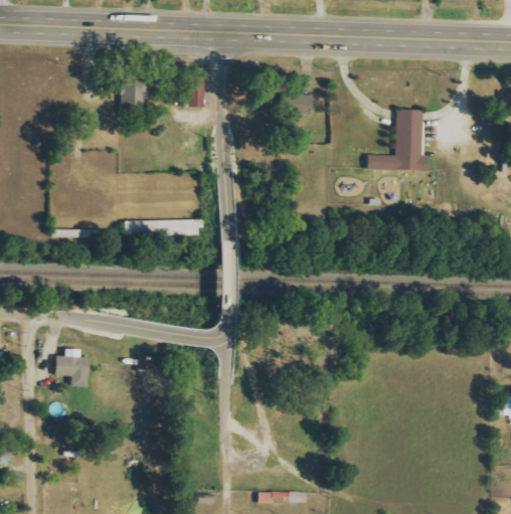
[(280,97),(280,116),(311,115),(310,96),(280,97)]
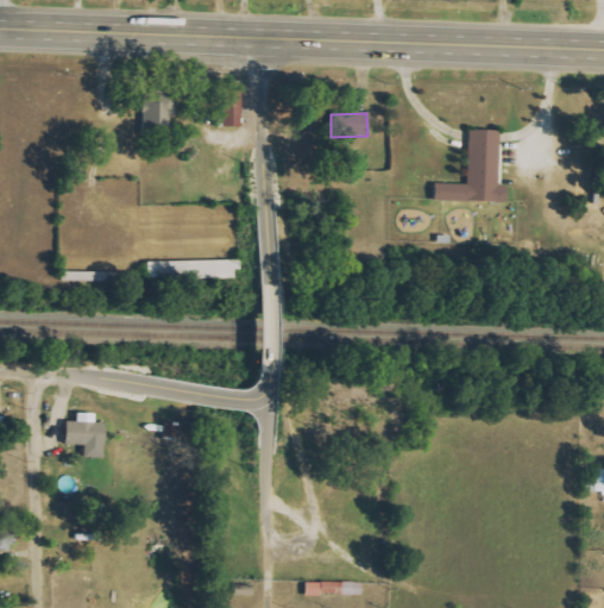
[(498,186),(499,131),(469,130),(466,185),(434,183),(434,201),(507,202),(508,186),(498,186)]
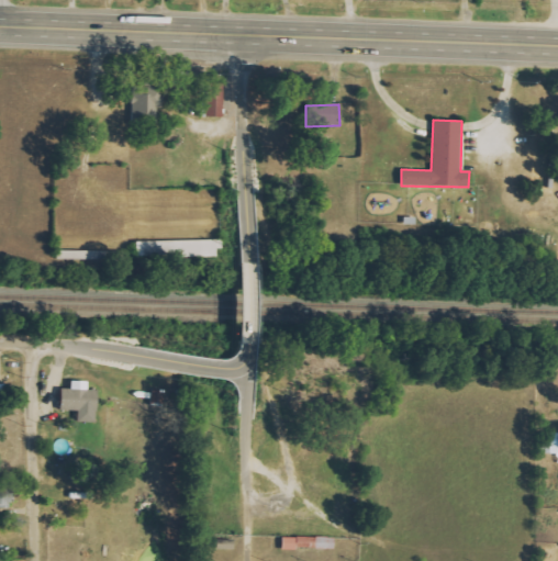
[(218,238),(132,242),(133,258),(218,255),(218,238)]
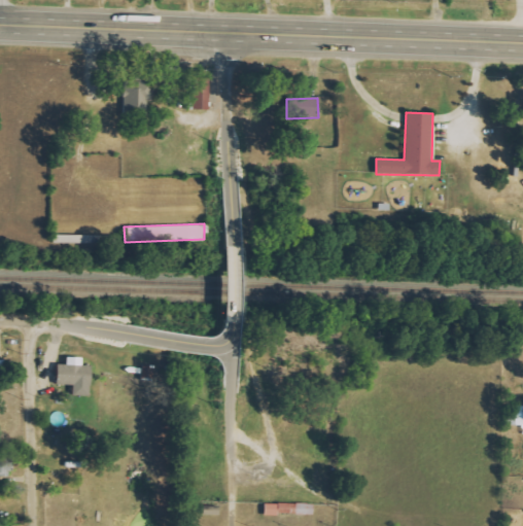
[(72,395),(91,396),(92,365),(82,364),(82,356),(66,356),(66,364),(58,364),(57,384),(72,384),(72,395)]
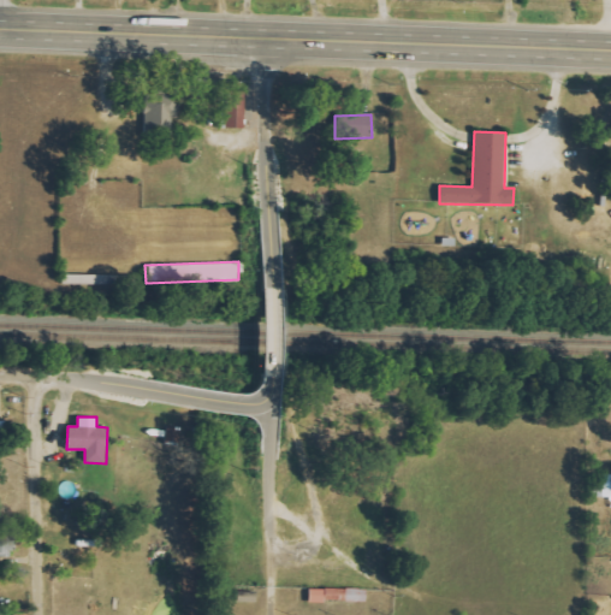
[(164,442),(178,442),(179,426),(164,426),(164,442)]
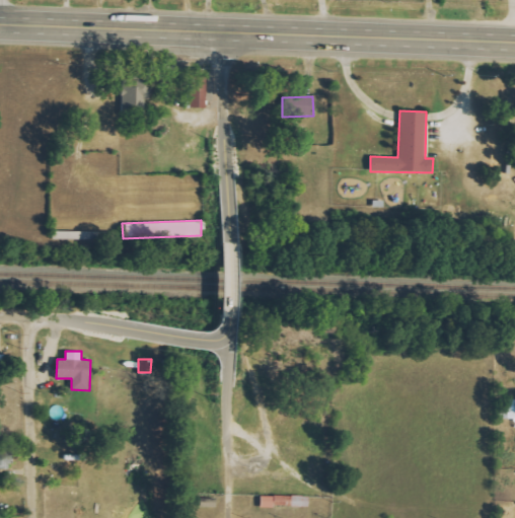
[(259,507),(307,507),(308,496),(260,496),(259,507)]
